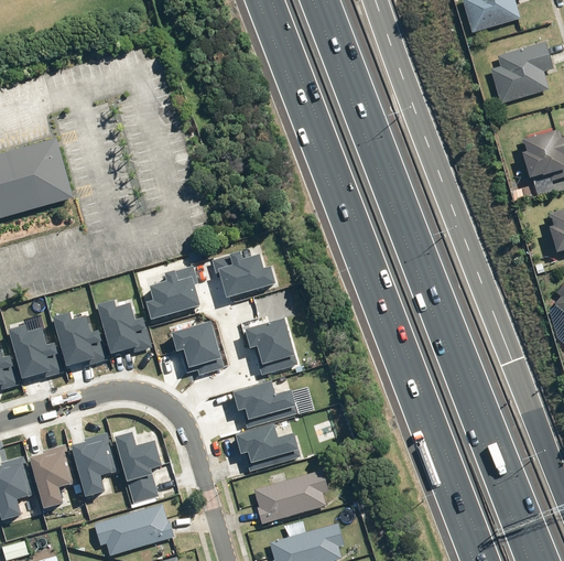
[(464,0),(470,31),(520,19),(516,0),(464,0)]
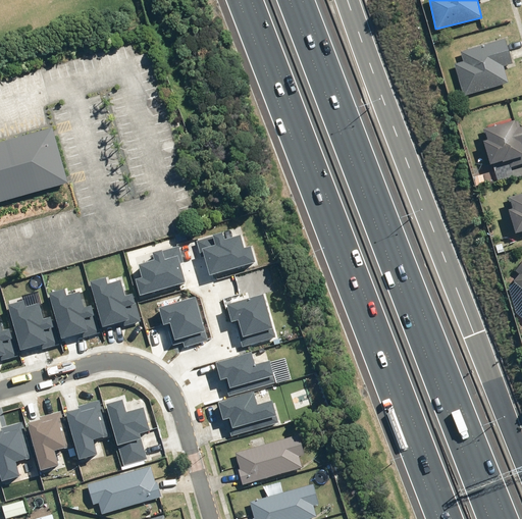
[(463,60),(454,63),(462,94),(508,84),(504,65),(511,63),(505,38),(461,49),(463,60)]
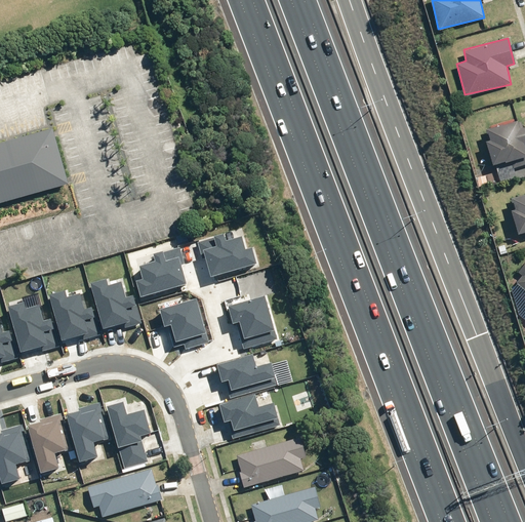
[(488,141),(483,142),(490,168),(514,162),(516,167),(524,164),(524,125),(518,128),(516,121),(485,129),(488,141)]
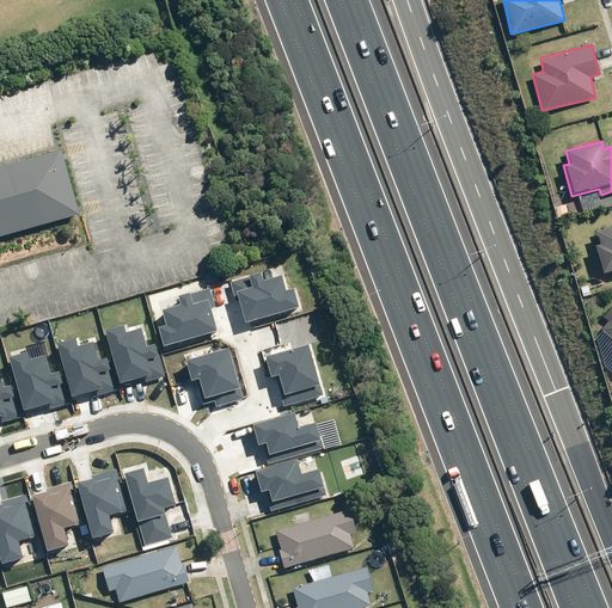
[(0,238),(67,219),(47,147),(0,159),(0,238)]
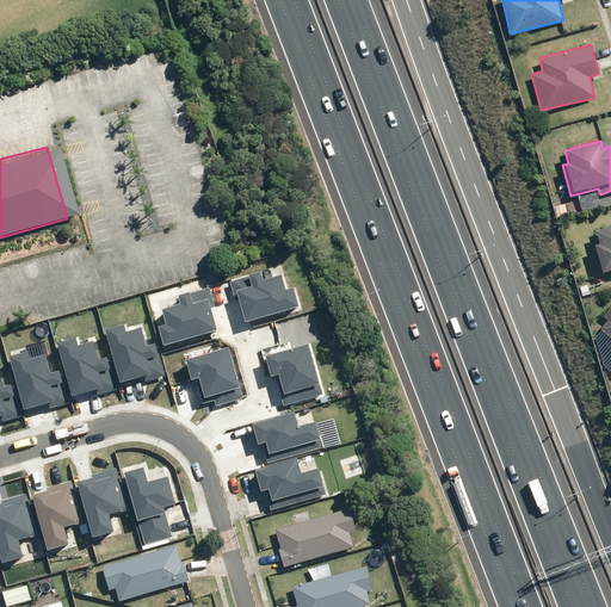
[(598,243),(593,245),(599,272),(610,270),(610,225),(596,230),(598,243)]
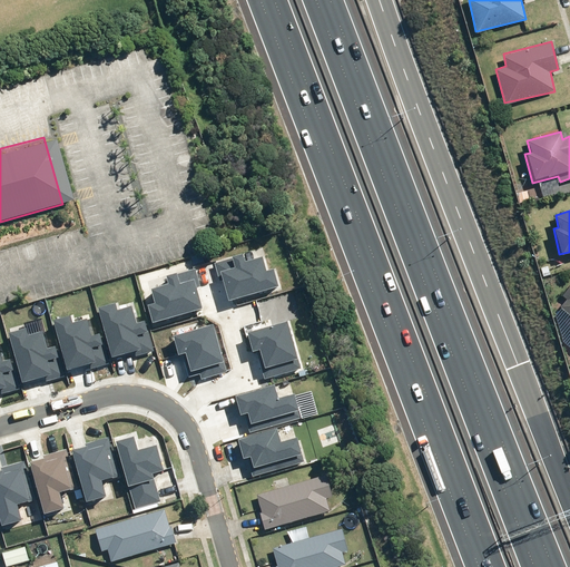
[(242,251),(209,258),(214,277),(224,275),(229,295),(273,285),(269,272),(265,273),(262,260),(245,264),(242,251)]
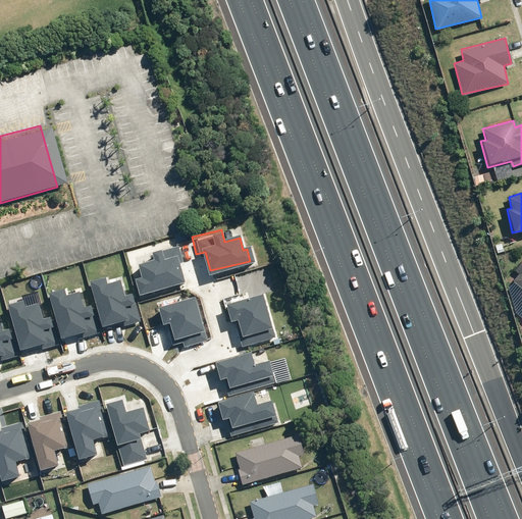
[(138,278),(141,289),(176,278),(170,257),(178,255),(176,248),(160,252),(162,261),(144,266),(146,275),(138,278)]
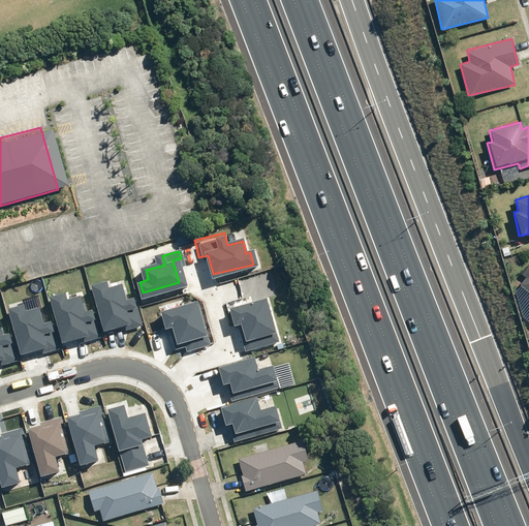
[(110,281),(94,286),(106,332),(144,320),(137,301),(130,303),(126,290),(114,295),(110,281)]
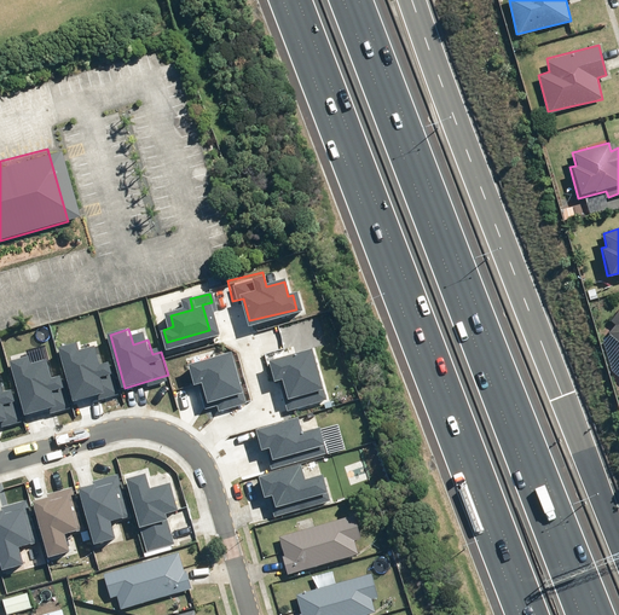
[(81,343),(62,349),(77,402),(121,389),(114,366),(104,369),(100,354),(86,358),(81,343)]
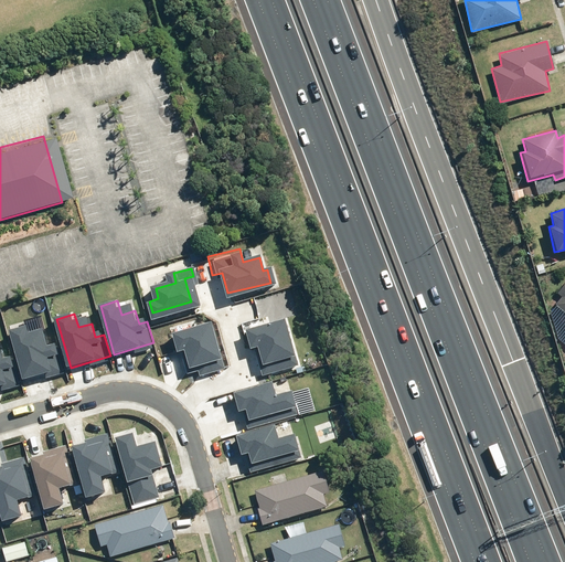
[(285,320),(247,328),(252,346),(258,345),(264,369),(295,362),(285,320)]
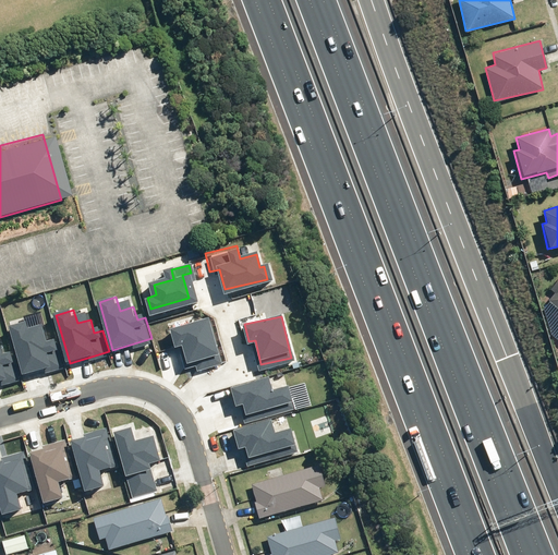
[(209,317),(172,325),(177,342),(183,341),(189,365),(219,359),(209,317)]
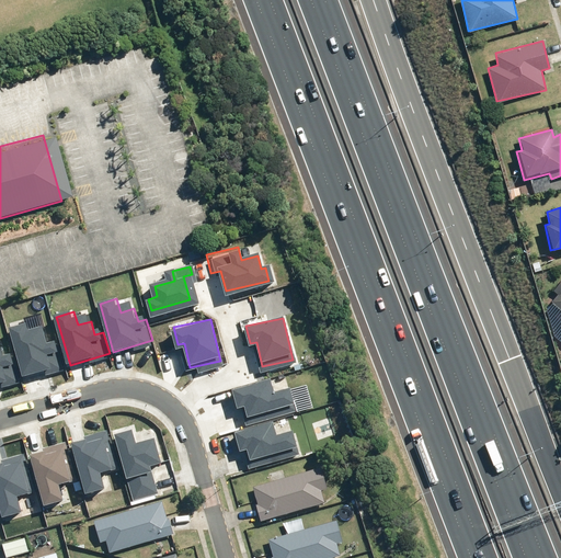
[(30,323),(12,328),(26,377),(66,365),(59,344),(52,346),(47,333),(34,337),(30,323)]
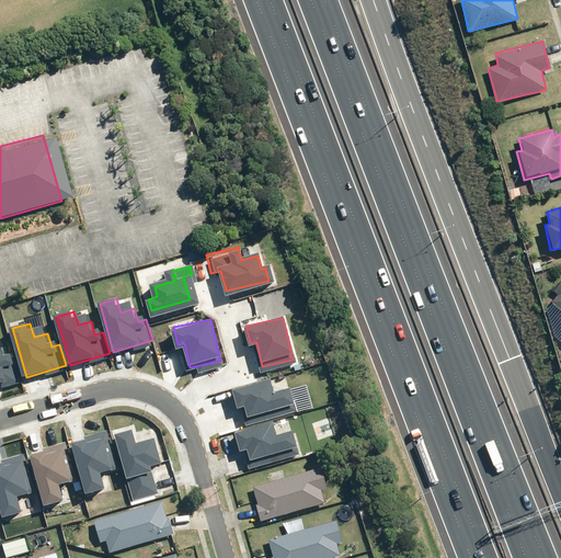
[(0,384),(23,378),(16,357),(8,360),(4,346),(0,346),(0,384)]
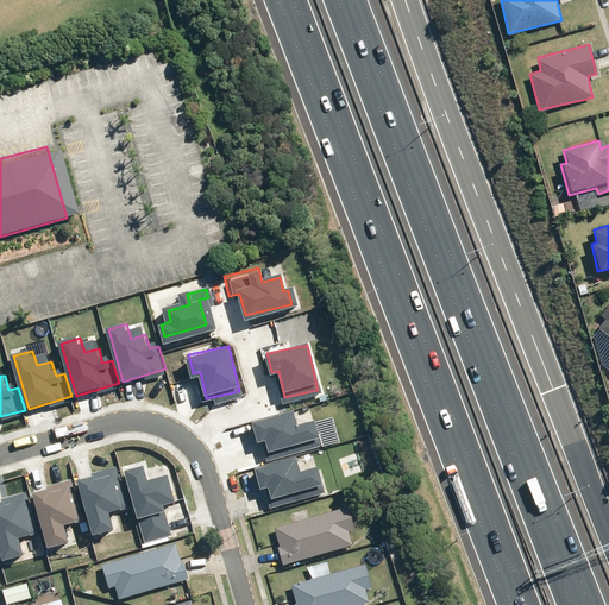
[(294,411),(255,423),(259,439),(267,436),(269,443),(262,446),(267,459),(320,443),(314,424),(299,429),(294,411)]
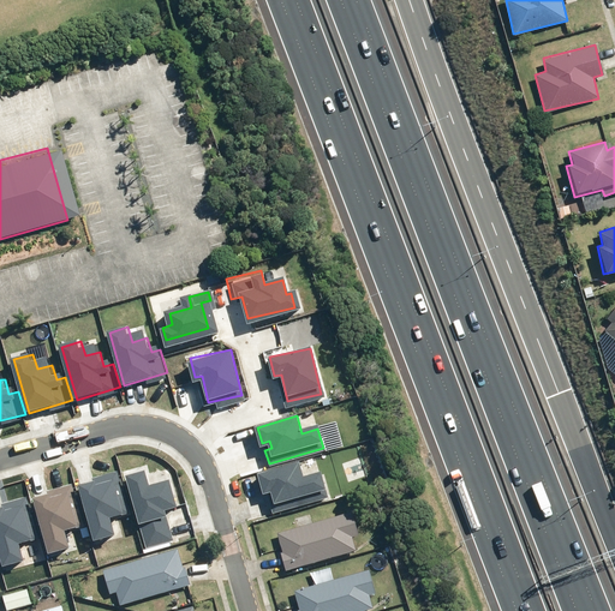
[(298,462),(258,473),(263,490),(270,487),(273,493),(266,496),(270,510),(324,493),(320,474),(303,479),(298,462)]
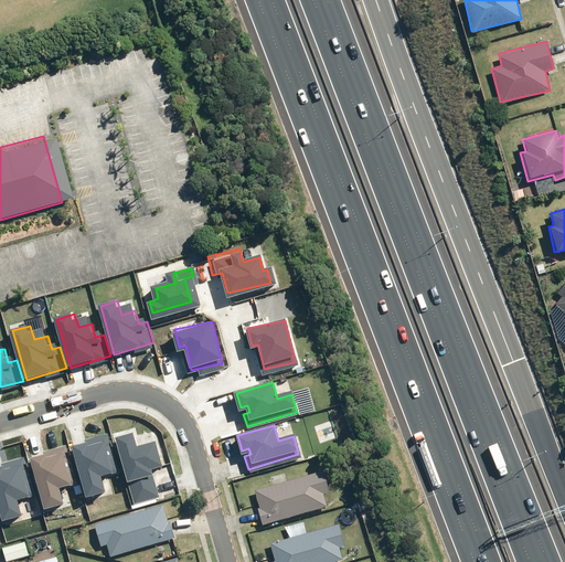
[(134,430),(118,433),(134,499),(156,494),(149,466),(160,464),(155,442),(137,446),(134,430)]
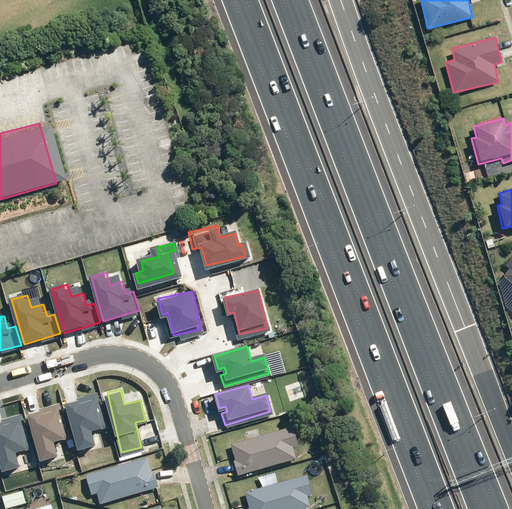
[(96,395),(67,403),(80,449),(96,444),(92,432),(106,428),(96,395)]
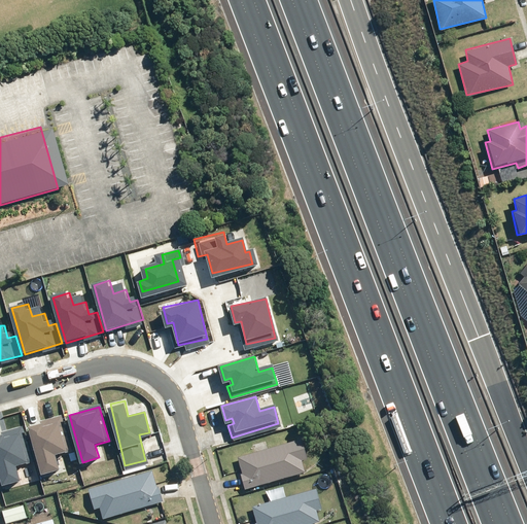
[(61,420),(30,428),(43,476),(60,470),(57,458),(70,454),(61,420)]
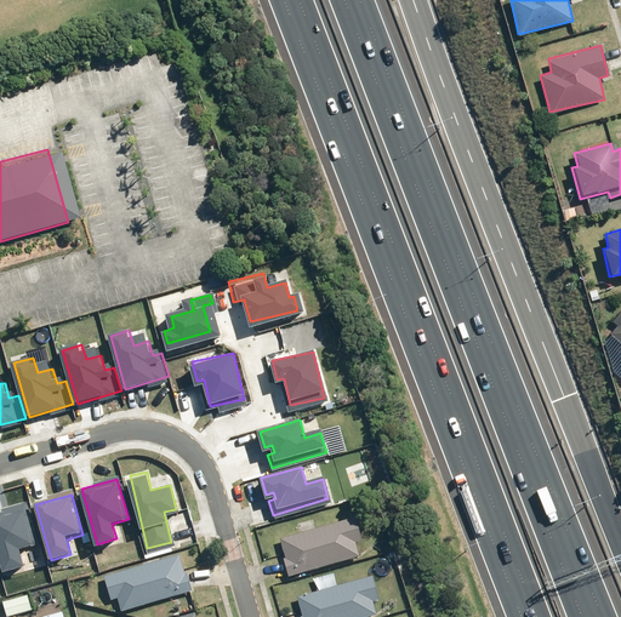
[(26,504),(0,510),(0,552),(5,570),(24,564),(21,549),(36,544),(26,504)]
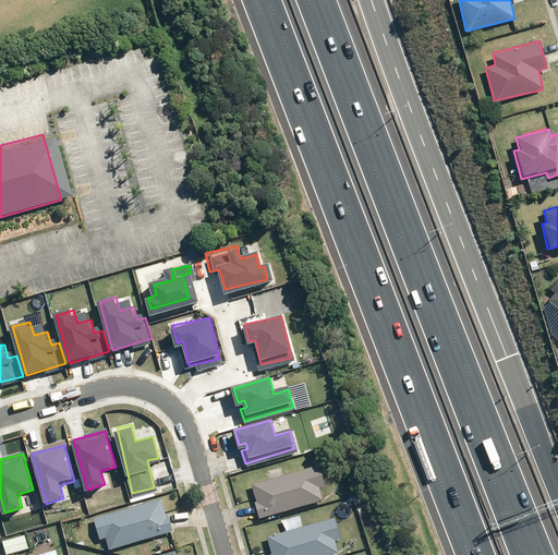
[(259,518),(325,501),(322,489),(327,487),(320,463),(250,483),(259,518)]
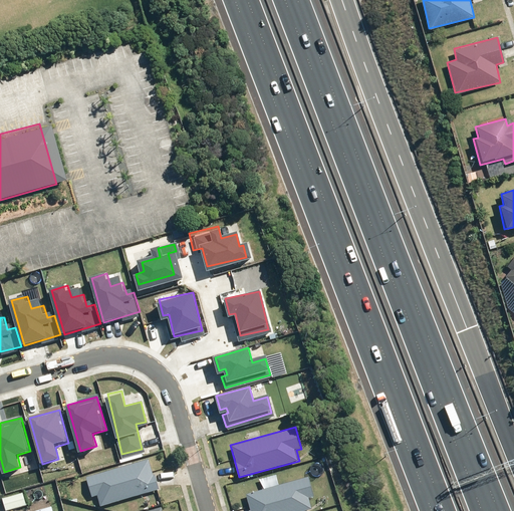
[(156,489),(148,458),(83,476),(90,499),(95,497),(97,506),(156,489)]
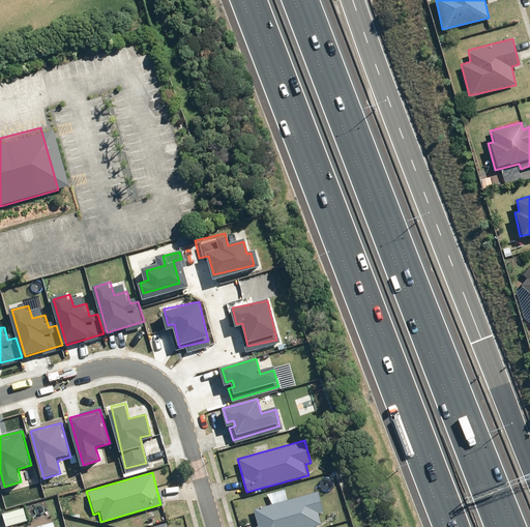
[(256,526),(315,526),(323,525),(320,513),(324,511),(319,490),(252,508),(256,526)]
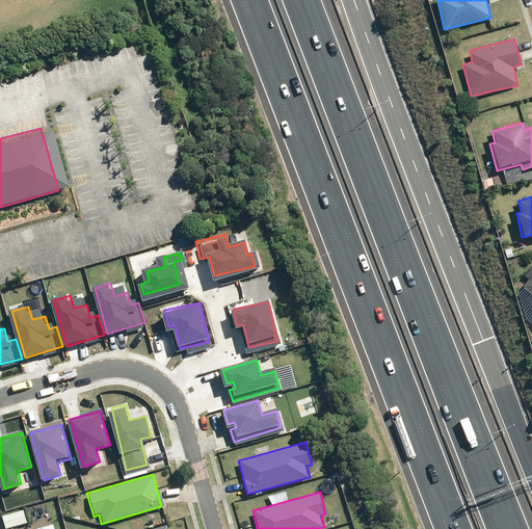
[(52,528),(46,506),(27,513),(26,508),(1,516),(4,528),(25,522),(27,528),(52,528)]
